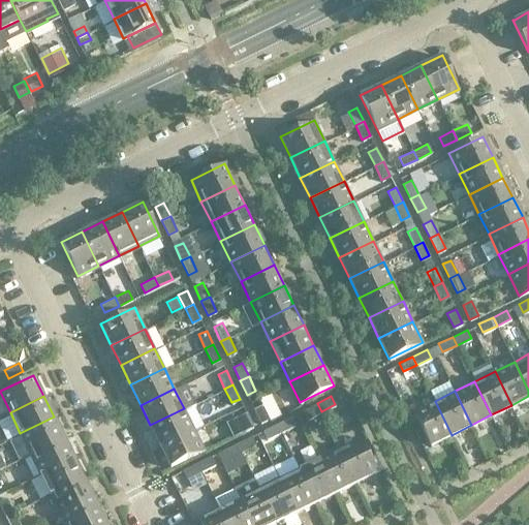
[(452,435),(435,401),(413,411),(430,444),(452,435)]
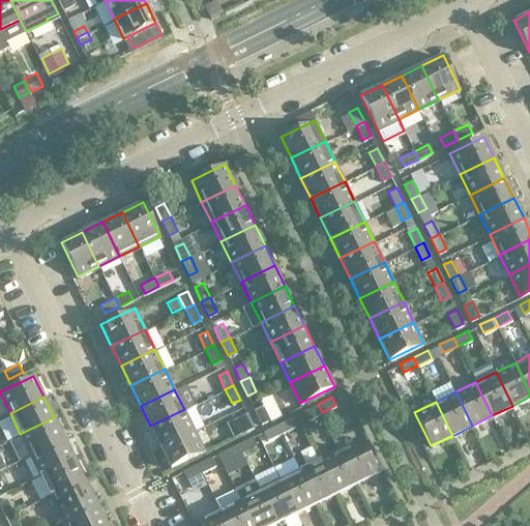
[(262,404),(254,408),(261,422),(269,418),(262,404)]
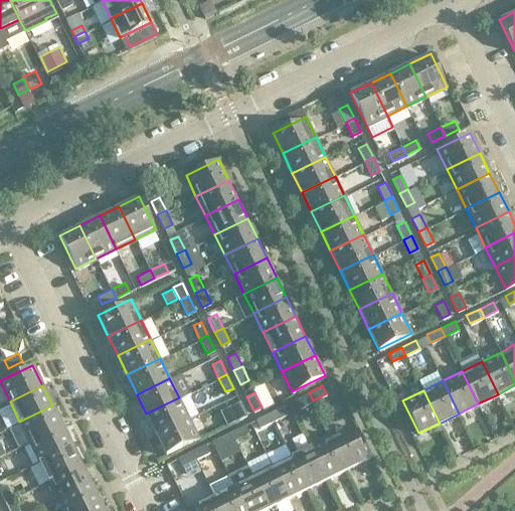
[(313,400),(309,392),(295,399),(299,407),(313,400)]
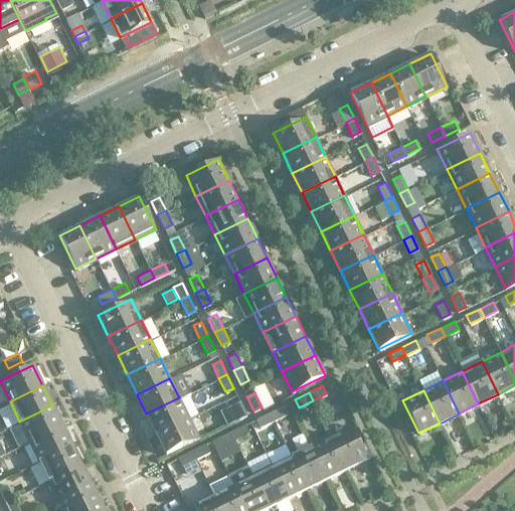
[(188,417),(179,397),(146,413),(156,434),(188,417)]
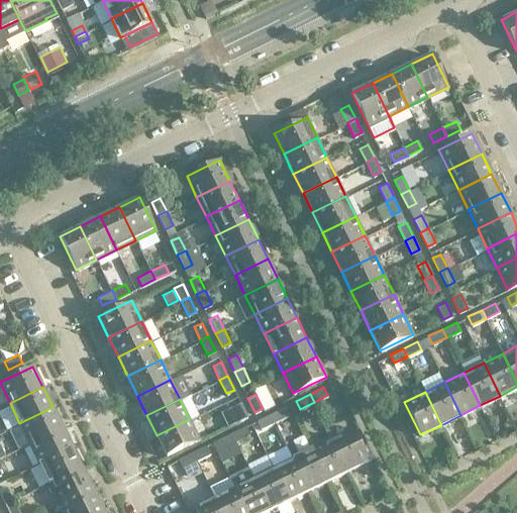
[(247,416),(240,402),(232,406),(239,420),(247,416)]
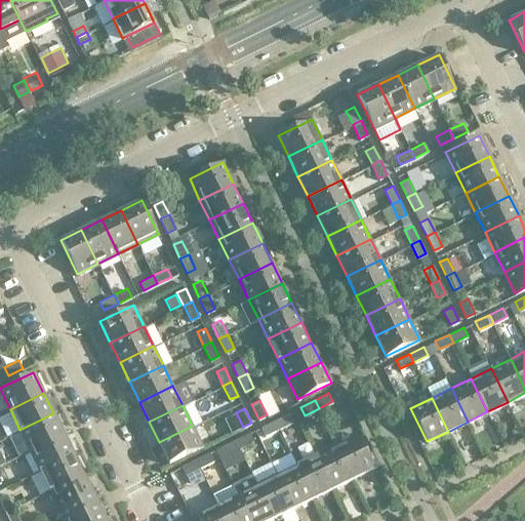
[(292,422),(289,412),(275,419),(279,428),(292,422)]
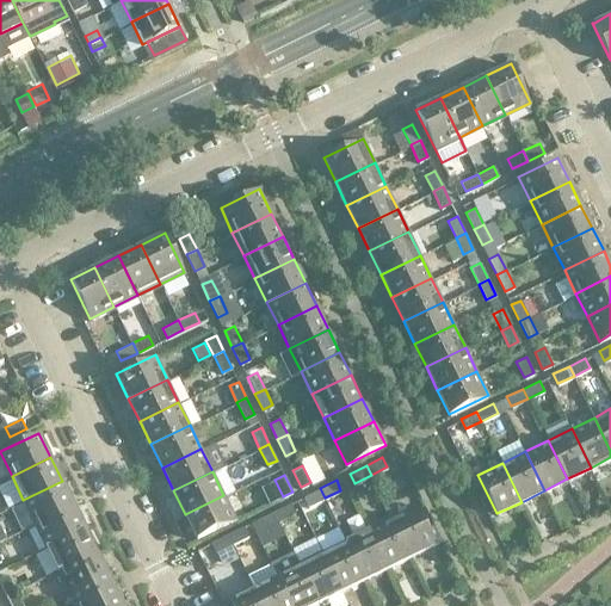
[(73,504),(62,481),(23,500),(35,523),(73,504)]
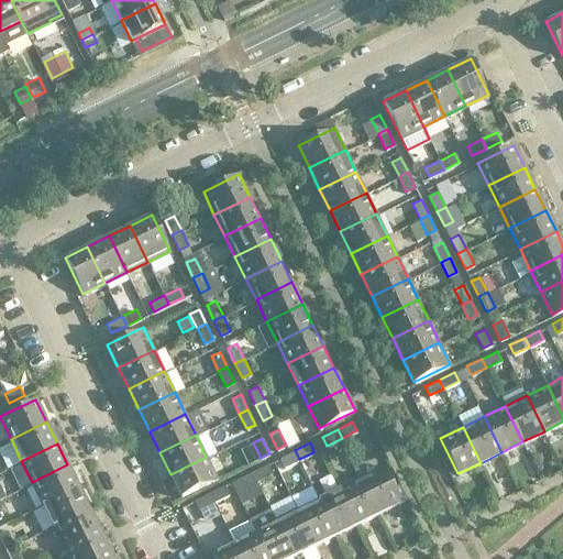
[(299,459),(295,450),(279,458),(284,467),(299,459)]
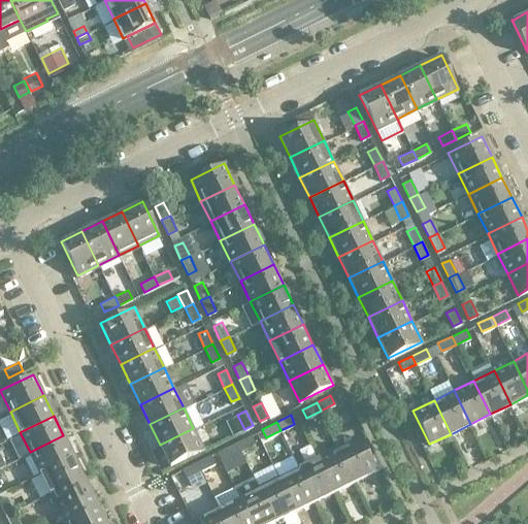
[(203,449),(193,428),(160,445),(170,465),(203,449)]
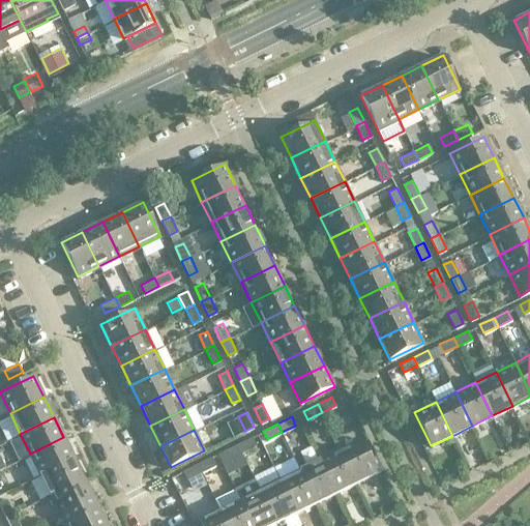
[(256,445),(252,436),(237,443),(241,451),(256,445)]
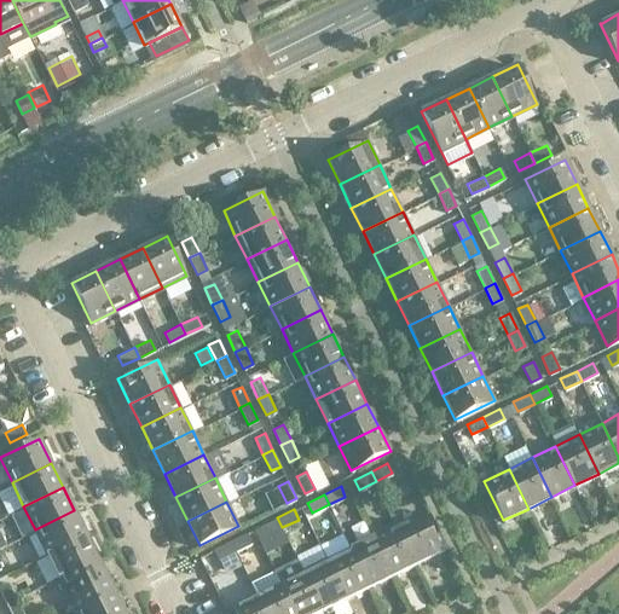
[(86,533),(74,510),(35,529),(46,554),(86,533)]
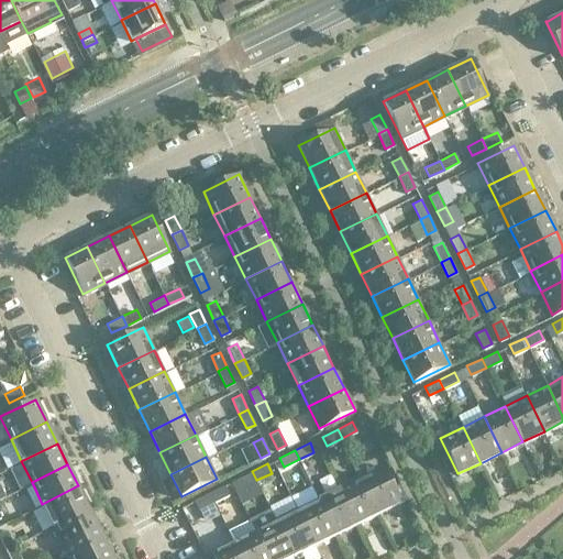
[(383,466),(361,477),(378,513),(400,502),(383,466)]
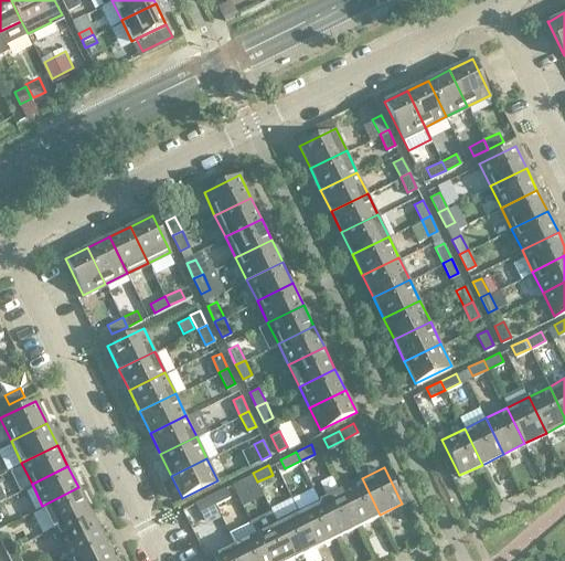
[(257,482),(253,473),(237,480),(242,489),(257,482)]
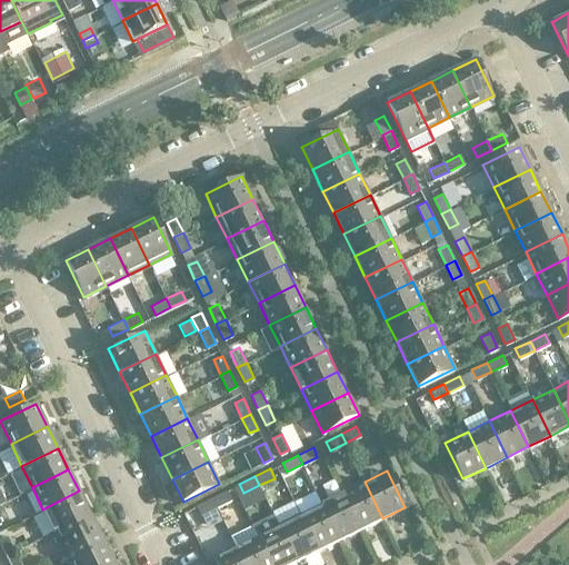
[(382,518),(365,482),(342,493),(361,528),(382,518)]
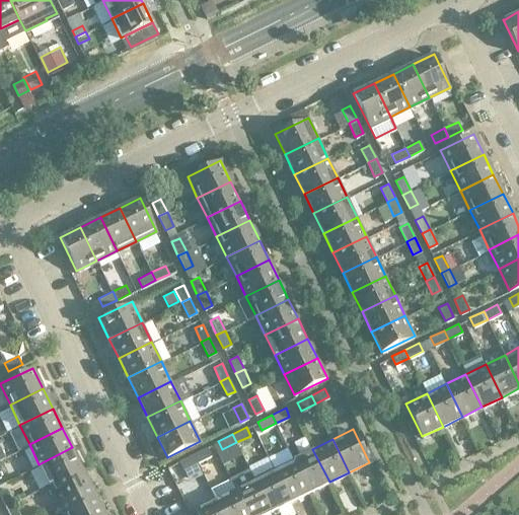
[(211,455),(207,446),(193,453),(197,461),(211,455)]
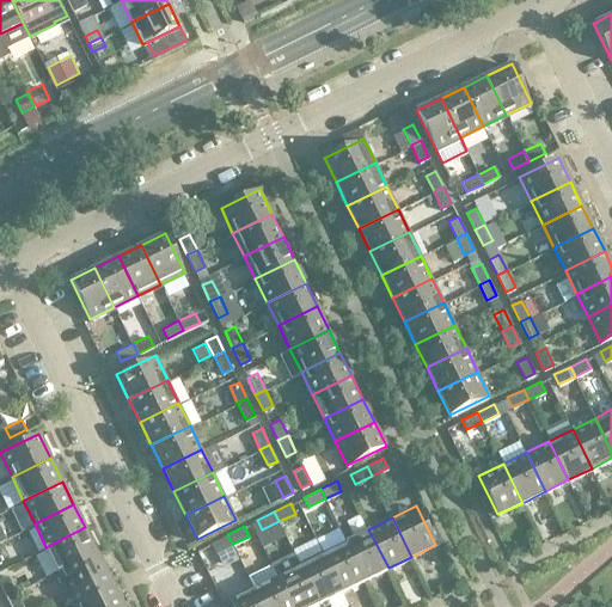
[(96,551),(85,527),(46,547),(57,570),(96,551)]
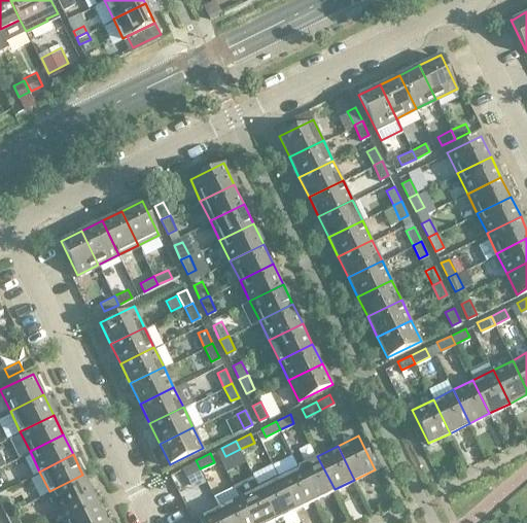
[(335,489),(317,456),(297,465),(314,499),(335,489)]
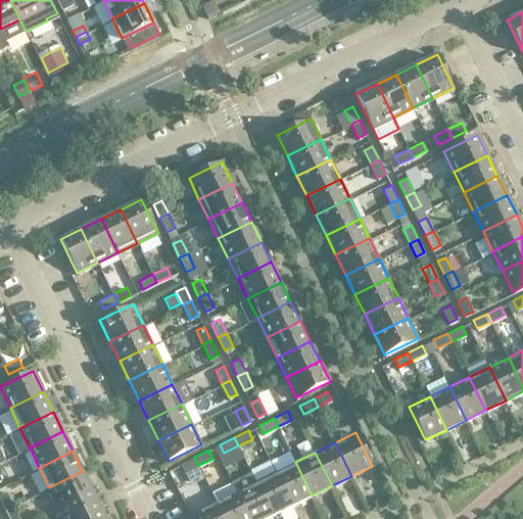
[(198,465),(194,457),(181,464),(185,472),(198,465)]
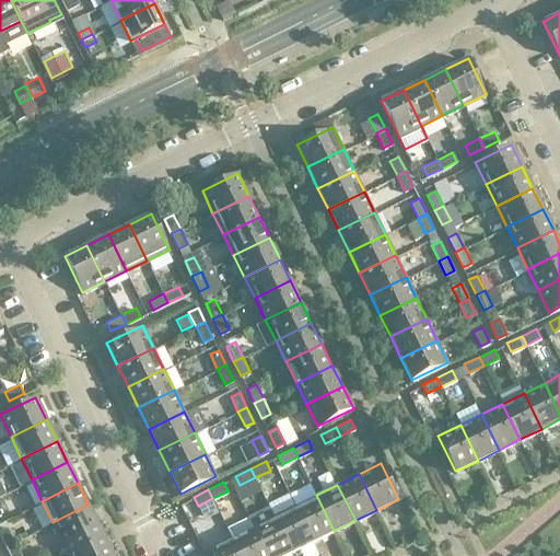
[(334,531),(316,495),(295,506),(313,541),(334,531)]
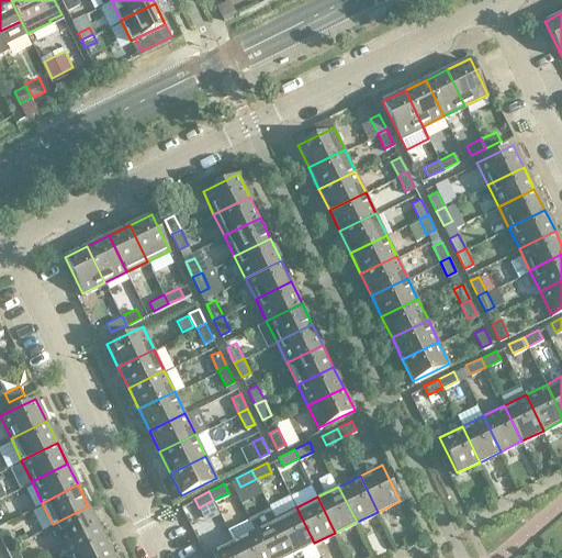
[(99,527),(88,506),(53,524),(63,545),(99,527)]
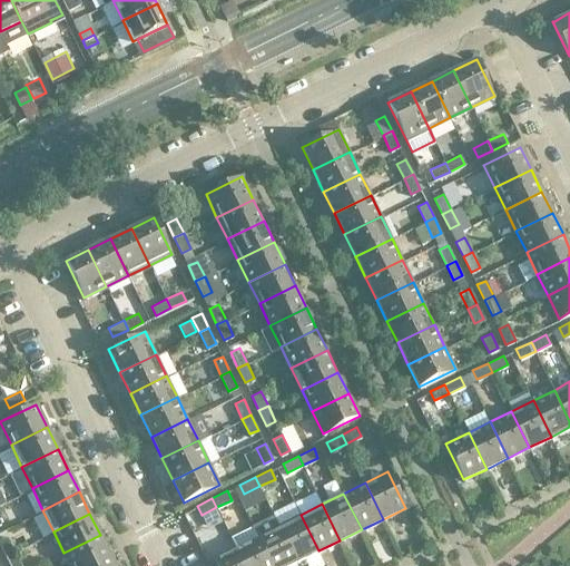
[(287,565),(296,562),(278,525),(274,515),(252,526),(272,565),(287,565)]
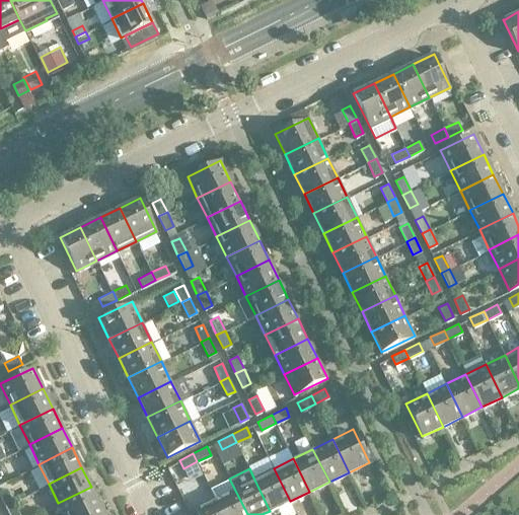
[(290,501),(274,468),(253,477),(270,511),(290,501)]
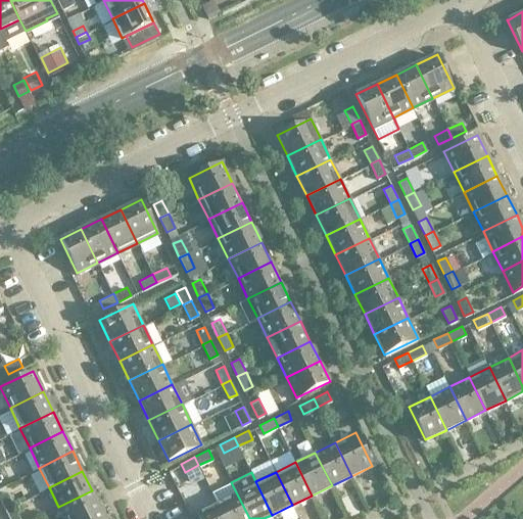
[(249,518),(231,482),(211,491),(217,501),(225,518),(249,518)]
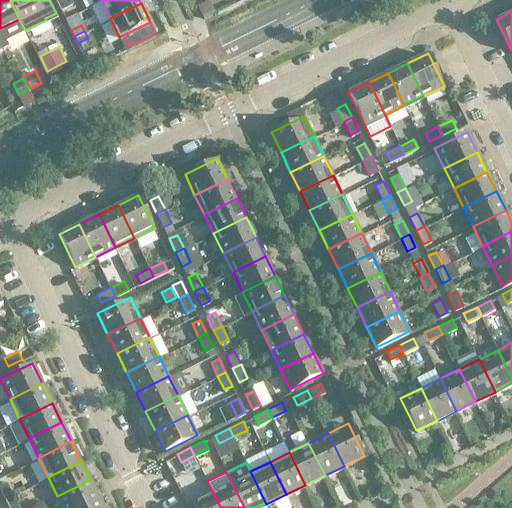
[(6,480),(0,483),(0,487),(5,498),(13,494),(6,480)]
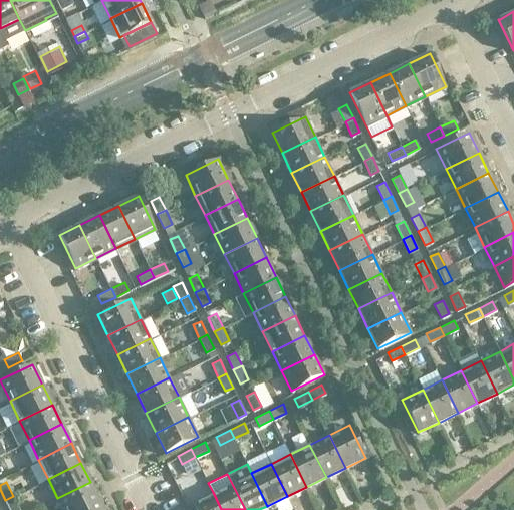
[(82,509),(99,502),(90,482),(57,498),(62,509),(82,509)]
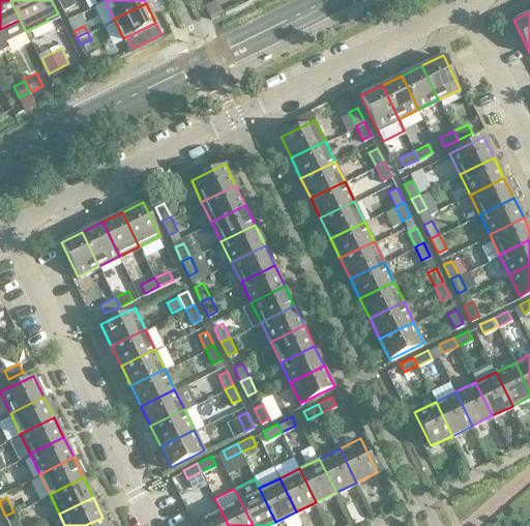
[(228,525),(219,507),(198,518),(202,525),(228,525)]
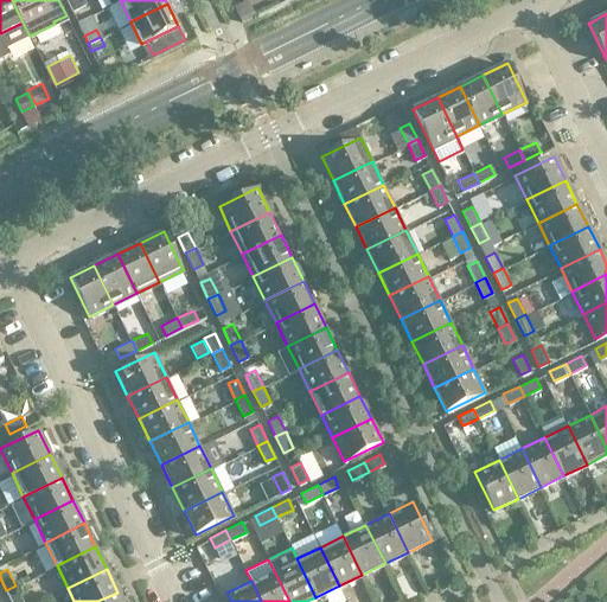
[(21,601),(24,601),(16,586),(6,590),(11,601),(21,601)]
